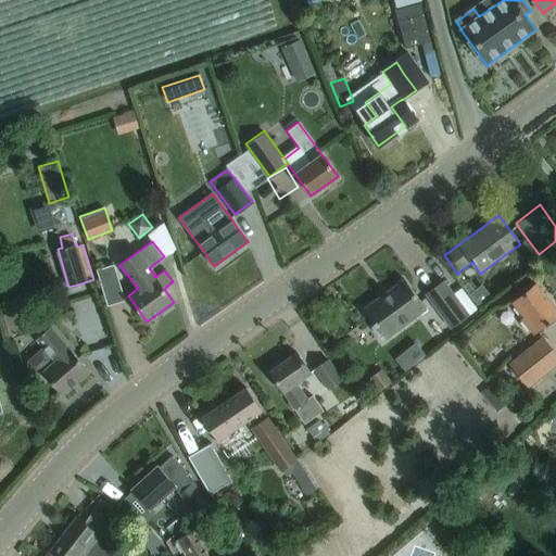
[(124,300),(113,265),(97,270),(108,305),(124,300)]
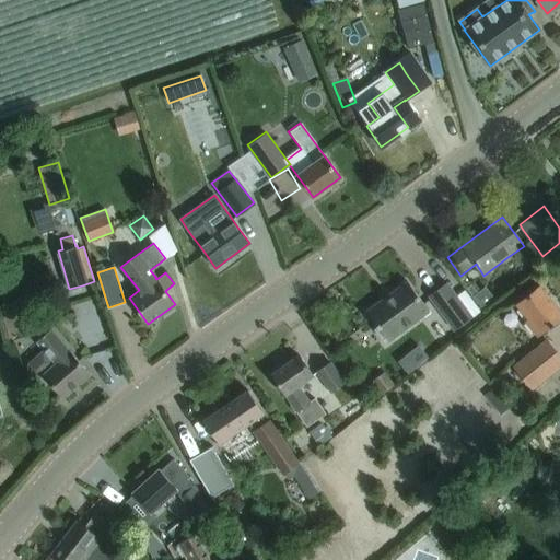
[(429,311),(407,281),(366,312),(378,327),(375,329),(382,339),(385,337),(388,340),(429,311)]
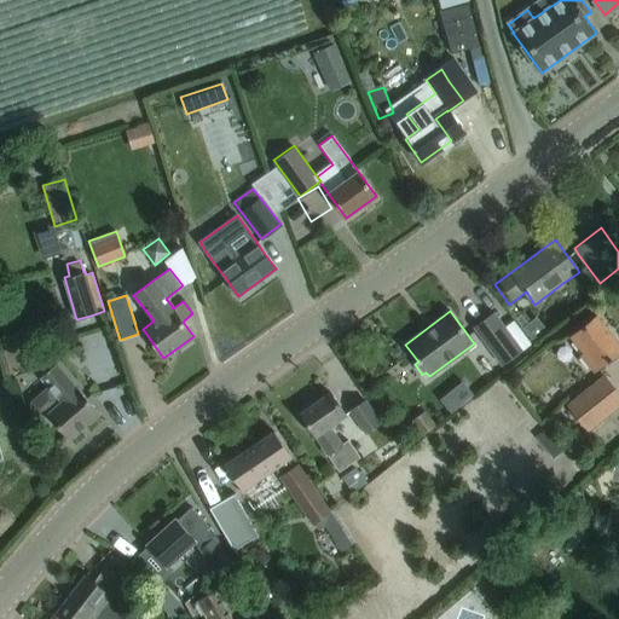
[(502,365),(521,353),(493,313),(475,325),(502,365)]
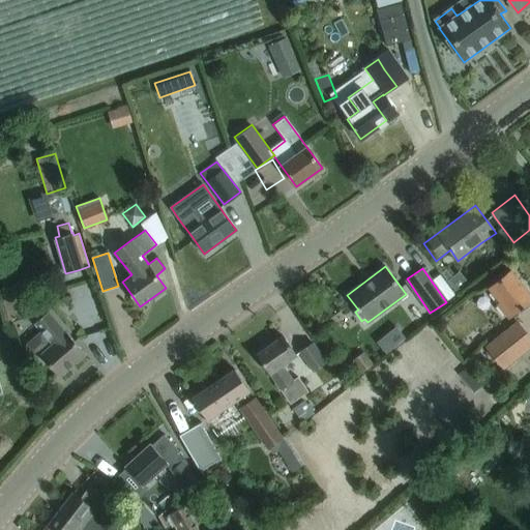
[(489,287),(499,300),(497,301),(510,318),(529,301),(529,295),(509,270),(489,287)]
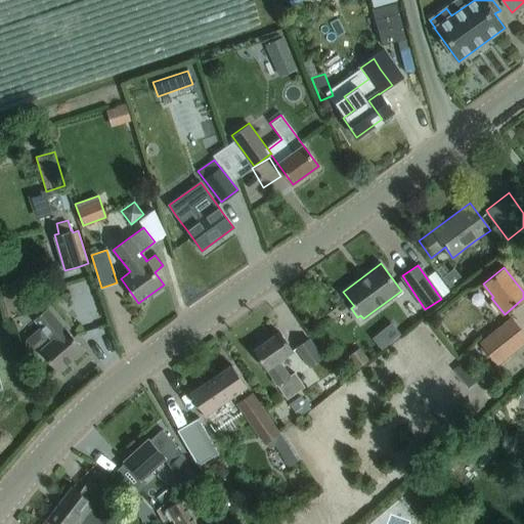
[(37,353),(40,351),(58,372),(84,349),(66,329),(47,307),(34,318),(40,325),(26,339),(25,347),(30,352),(37,353)]
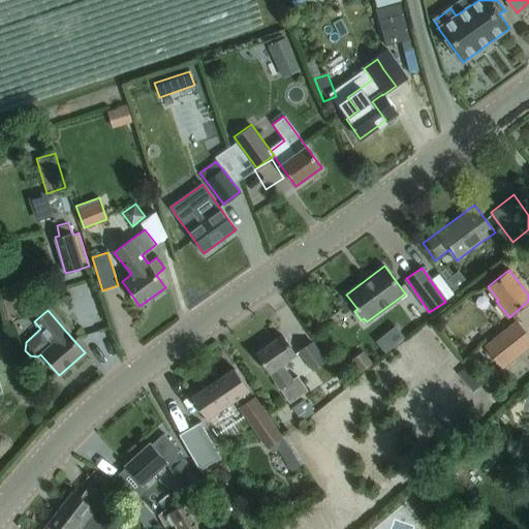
[(528,336),(517,320),(500,334),(485,346),(502,369),(528,346),(528,336)]
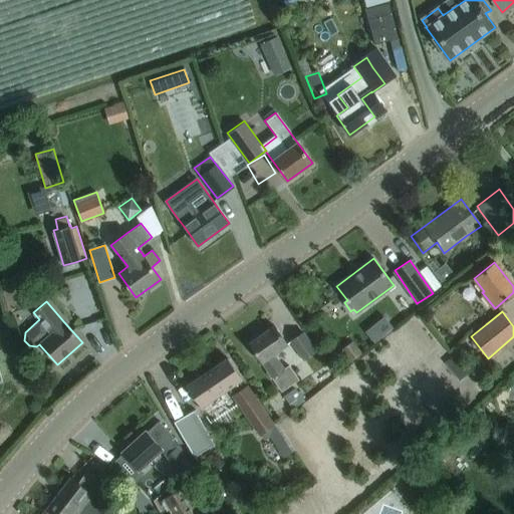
[(287,344),(285,342),(274,326),(249,343),(260,359),(272,377),(271,377),(281,392),(298,379),(289,365),(284,368),(273,354),(287,344)]
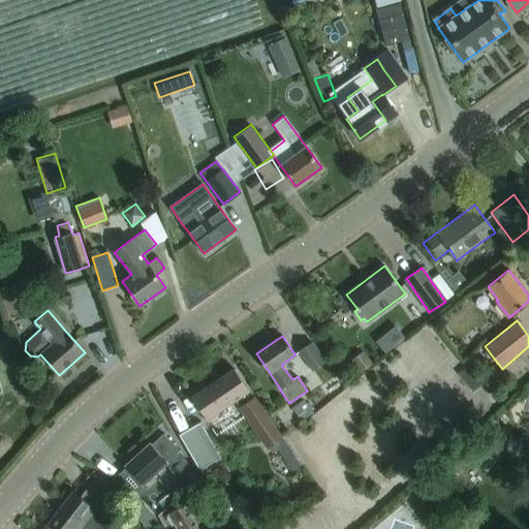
[(311,371),(324,363),(313,343),(299,351),(311,371)]
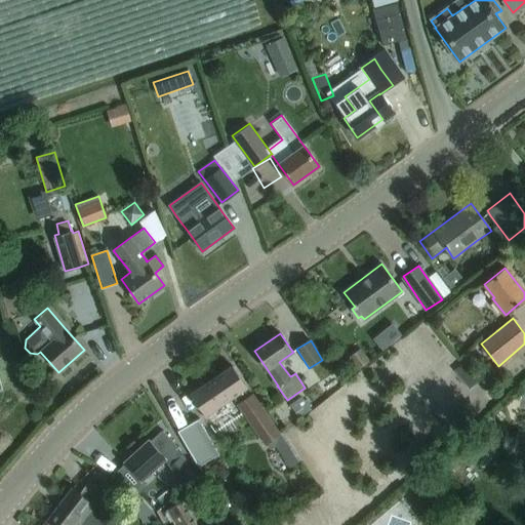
[(360,349),(347,358),(356,372),(370,362),(360,349)]
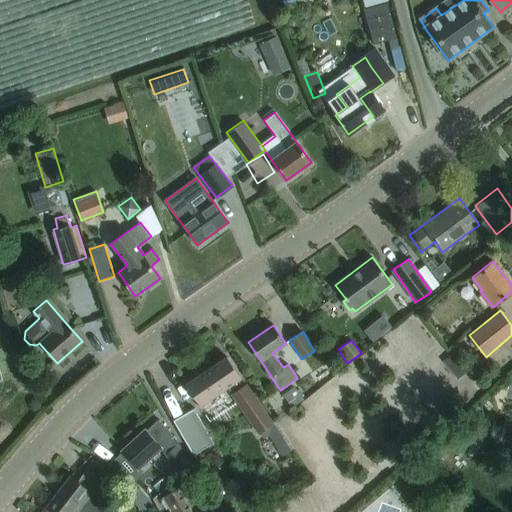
[(227,357),(213,366),(186,385),(200,406),(227,387),(259,433),(264,439),(268,436),(282,457),(295,448),(276,421),(273,423),(246,385),(243,387),(238,380),(241,378),(227,357)]
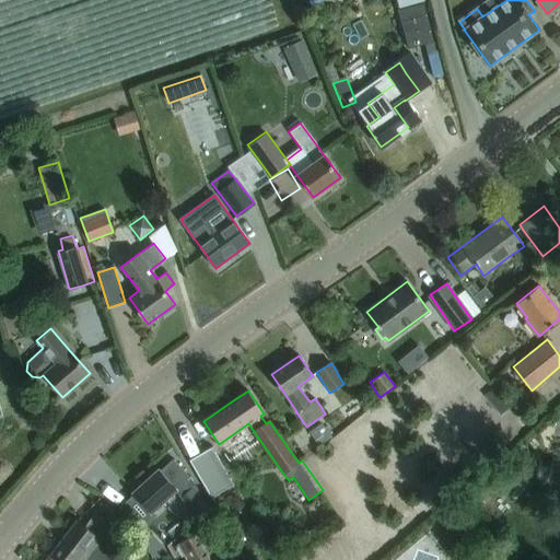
[(308,431),(319,446),(331,438),(322,422),(308,431)]
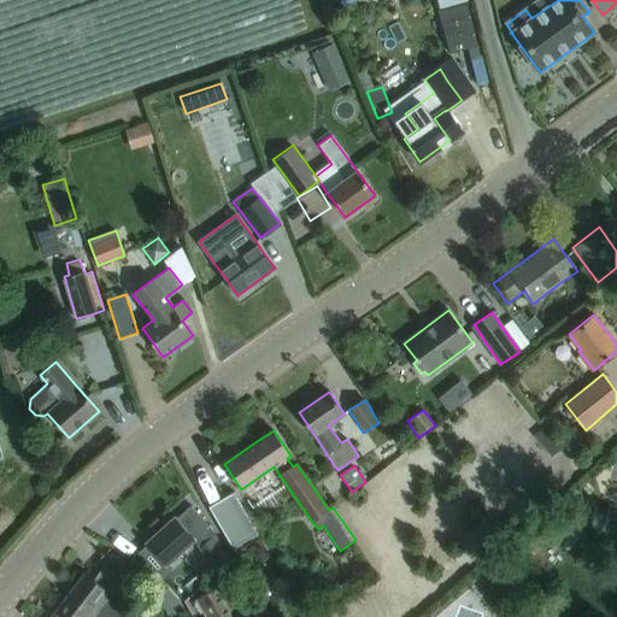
[(233,492),(209,506),(233,547),(258,533),(233,492)]
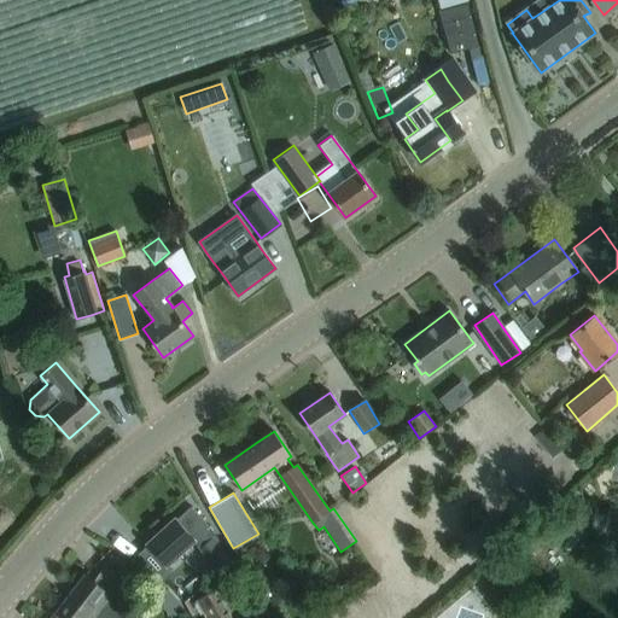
[(147,544),(130,560),(163,582),(174,572),(168,565),(193,542),(199,548),(214,536),(207,528),(209,526),(191,506),(175,519),(174,518),(146,543),(147,544)]
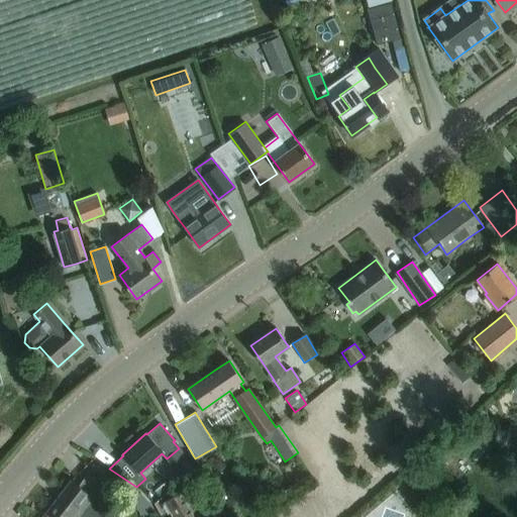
[(177,470),(167,478),(175,487),(185,479),(177,470)]
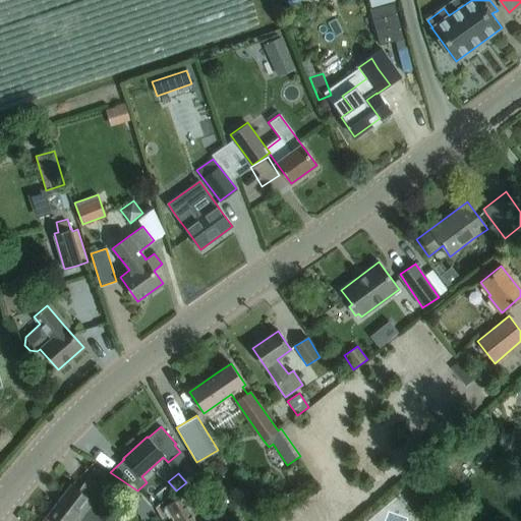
[(79,520),(103,520),(109,513),(72,484),(46,517),(51,520),(78,520),(79,520)]
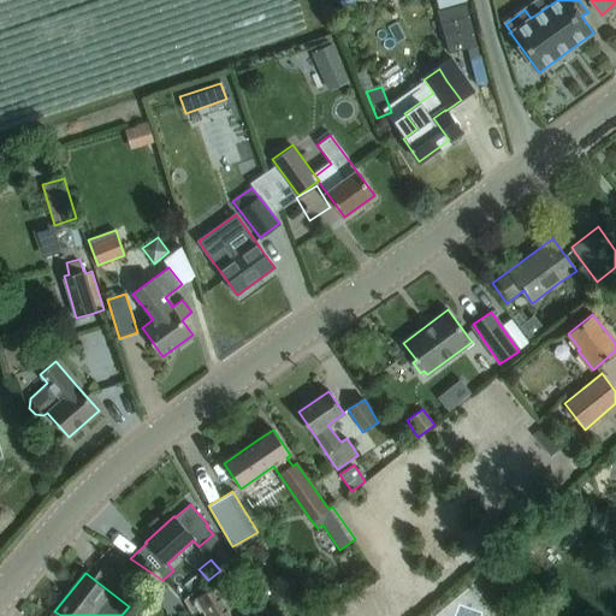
[(170,615),(183,604),(166,585),(154,596),(170,615)]
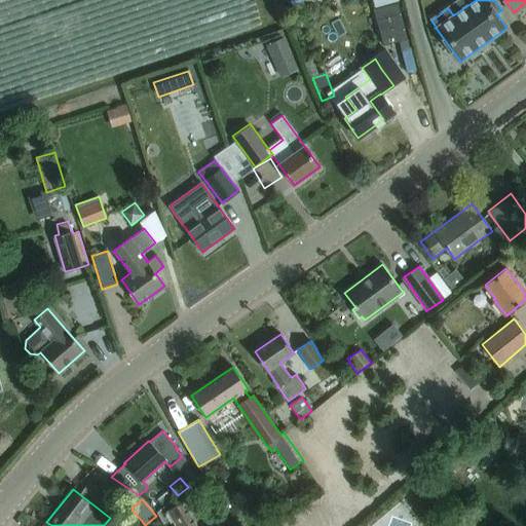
[(201,525),(187,500),(167,511),(176,525),(201,525)]
